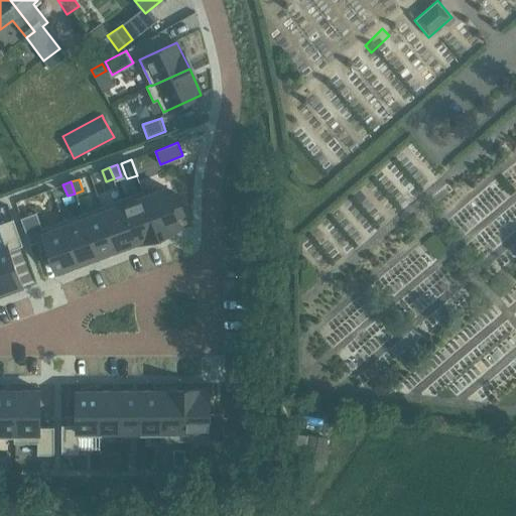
[(184,215),(176,194),(170,197),(166,187),(145,196),(144,196),(159,235),(181,227),(177,217),(184,215)]
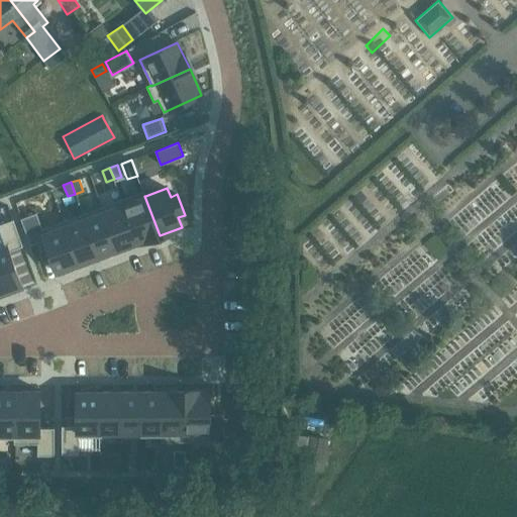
[(160,235),(144,196),(145,196),(143,191),(121,200),(137,242),(136,242),(136,244),(160,235)]
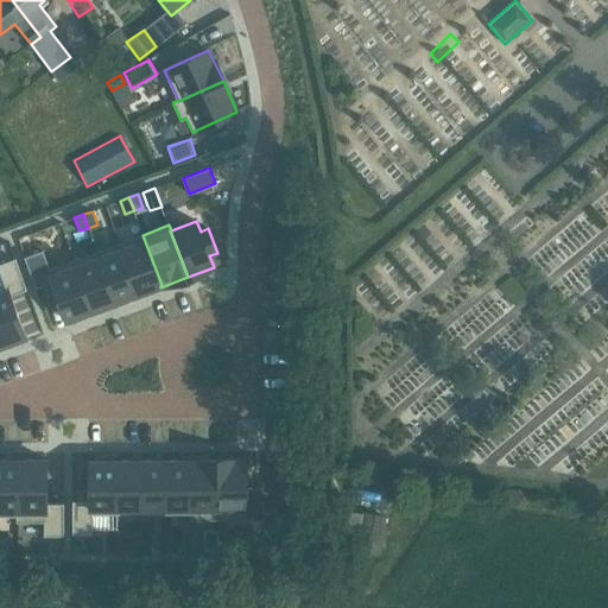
[(162,285),(143,235),(120,244),(138,293),(160,285),(162,285)]
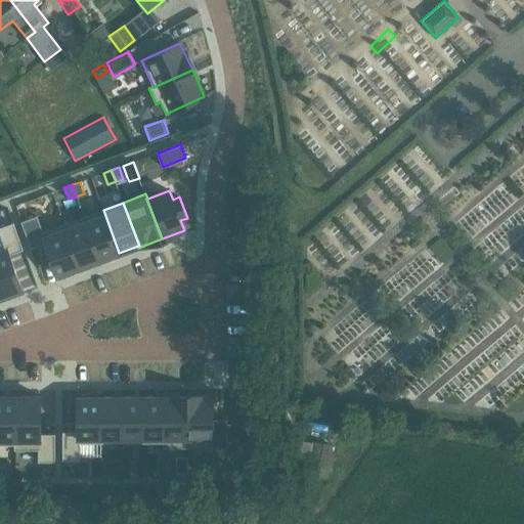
[(119,253),(103,210),(84,217),(99,260),(119,253)]
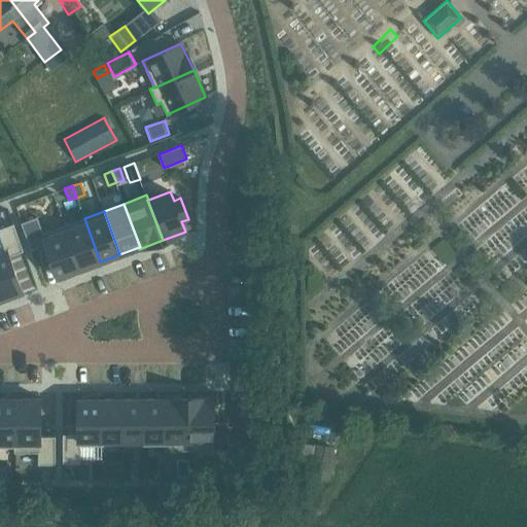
[(80,269),(65,225),(43,234),(37,217),(22,223),(31,249),(45,244),(58,277),(80,269)]
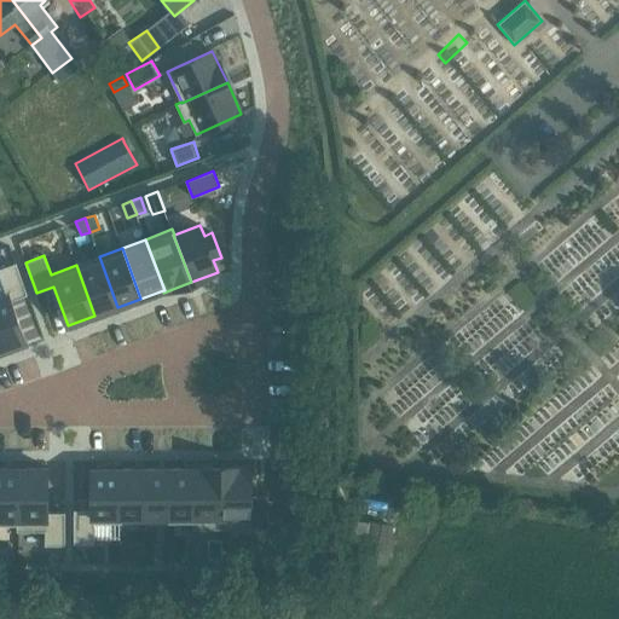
[(117,307),(99,256),(76,265),(94,316),(117,307)]
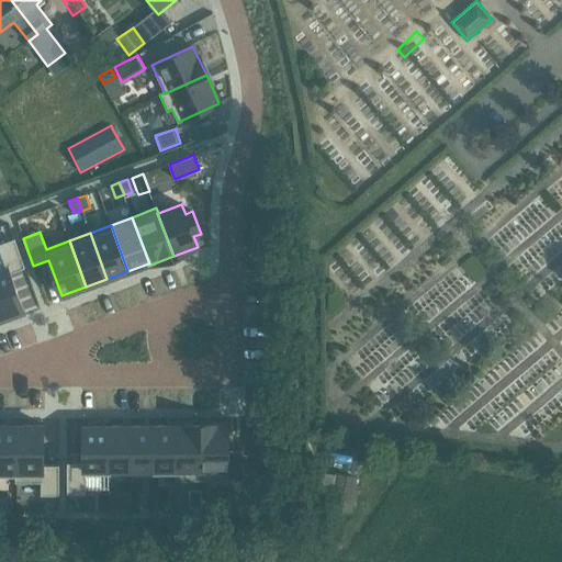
[(0,319),(24,311),(10,272),(24,267),(14,239),(0,244),(0,250),(6,267),(0,269),(0,319)]
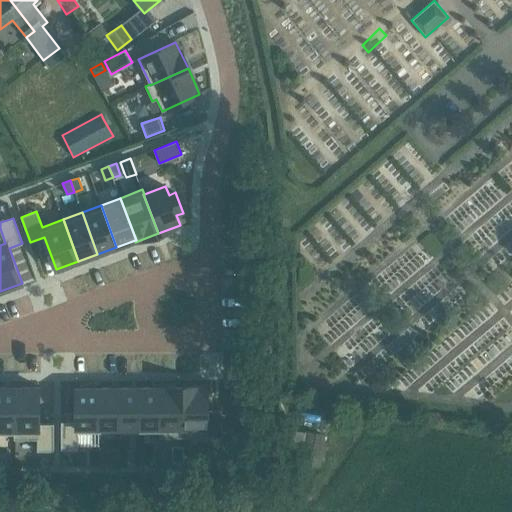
[(15,434),(15,387),(0,386),(0,434),(14,435),(15,434)]
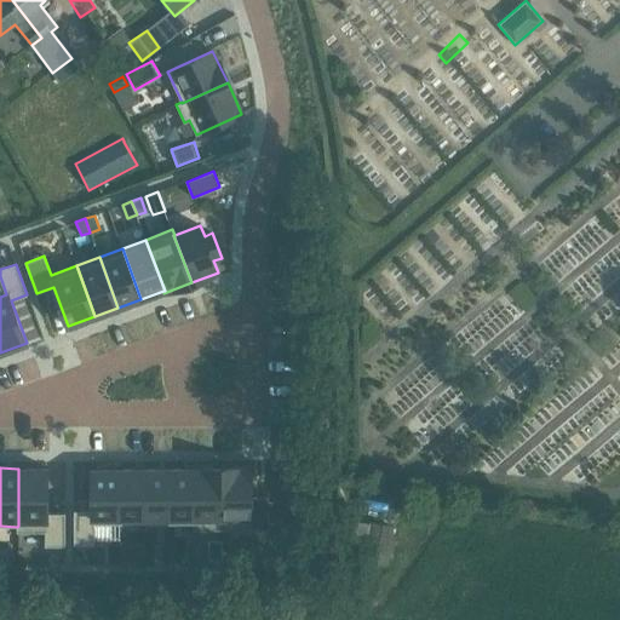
[(223,529),(223,468),(193,468),(193,470),(195,470),(195,523),(194,523),(194,529),(223,529)]
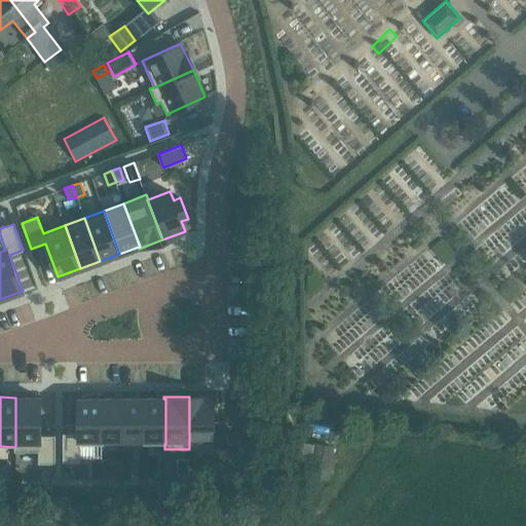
[(228,449),(228,421),(213,421),(213,397),(189,397),(189,449),(228,449)]
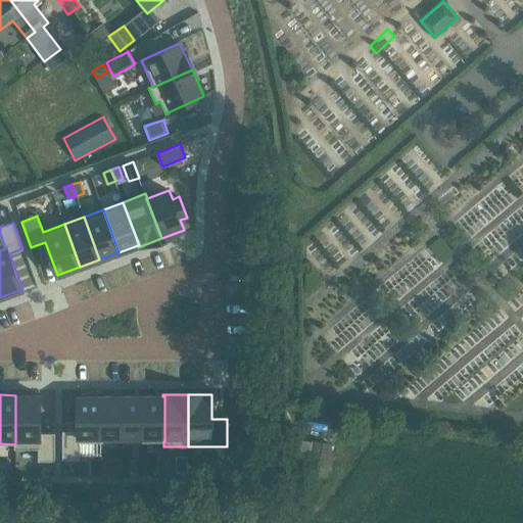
[(40,433),(40,395),(15,395),(15,443),(14,444),(14,448),(38,448),(38,461),(54,461),(54,433),(40,433)]
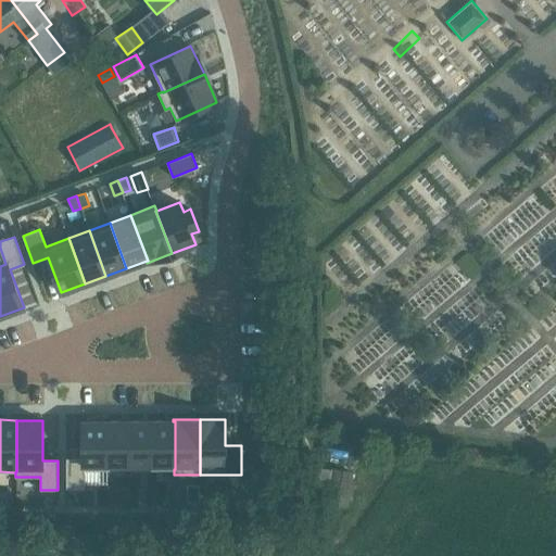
[(109,465),(109,421),(83,421),(83,458),(66,458),(66,488),(84,488),(84,470),(109,470),(109,465)]
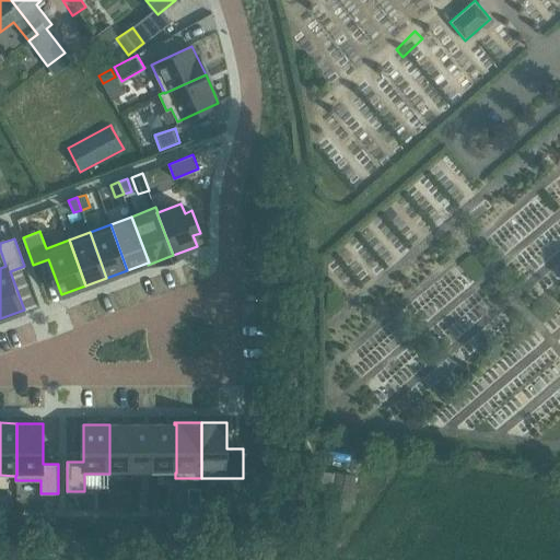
[(131,468),(131,424),(109,424),(109,468),(131,468)]
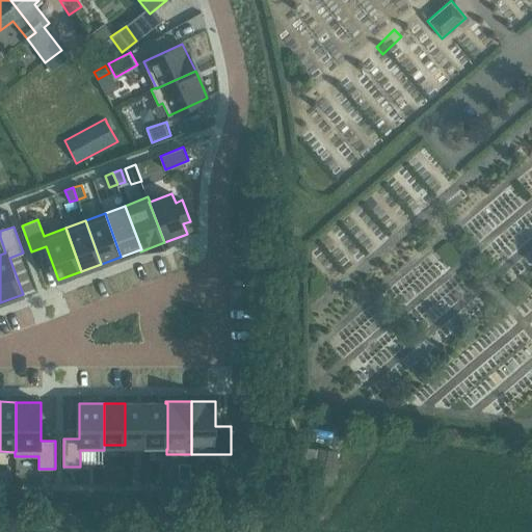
[(145,445),(145,403),(125,403),(125,445),(144,445),(145,445)]
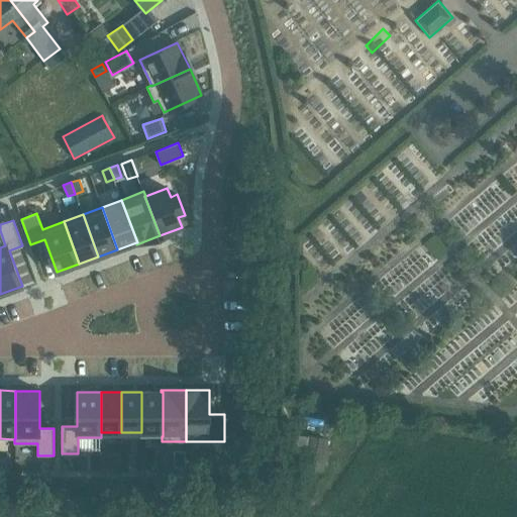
[(163,436),(163,392),(161,392),(141,392),(141,432),(140,432),(140,436),(162,436),(163,436)]
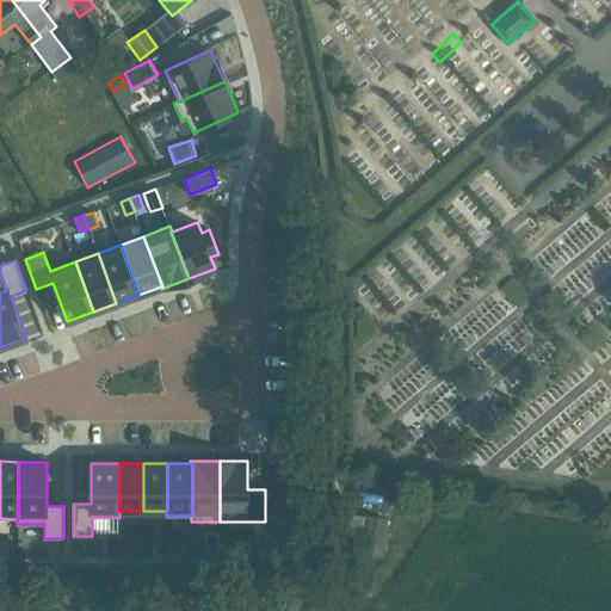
[(383,556),(392,518),(347,510),(340,548),(383,556)]
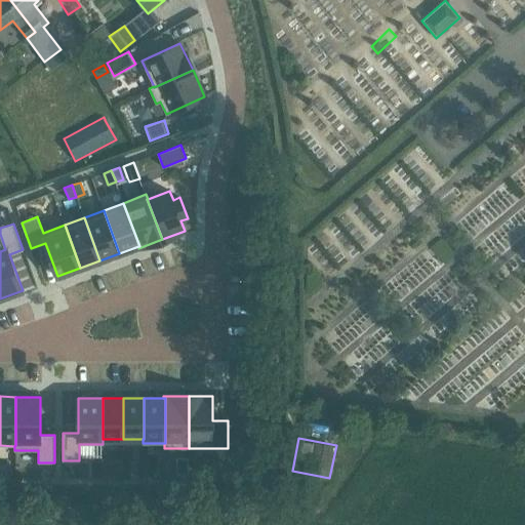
[(123,479),(123,466),(115,466),(115,478),(115,479),(123,479)]
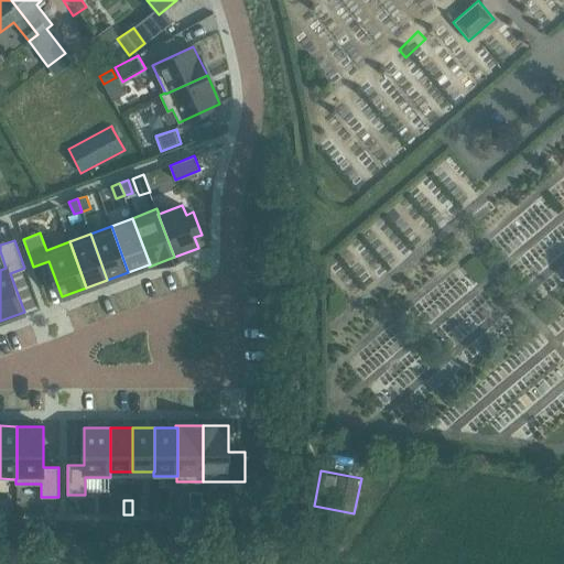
[(141,513),(141,500),(132,500),(132,514),(141,514),(141,513)]
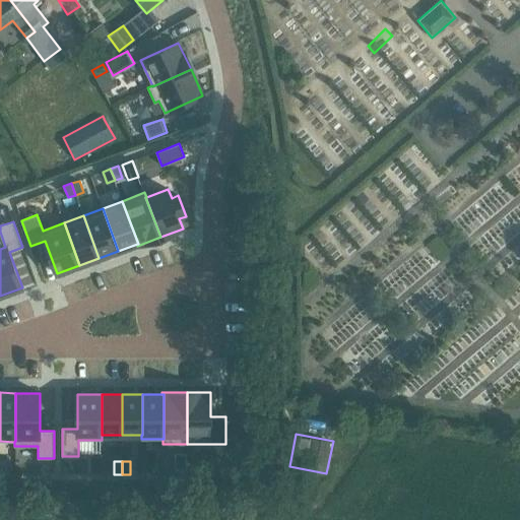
[(187,469),(179,469),(179,481),(187,481),(187,469)]
